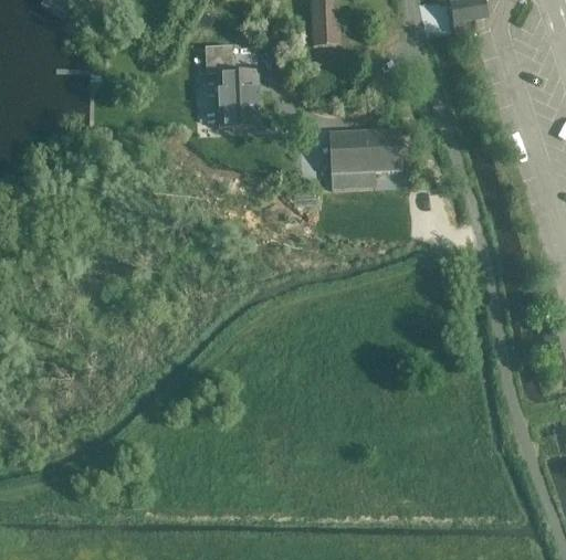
[(37,0),(70,19),(80,0),(37,0)]
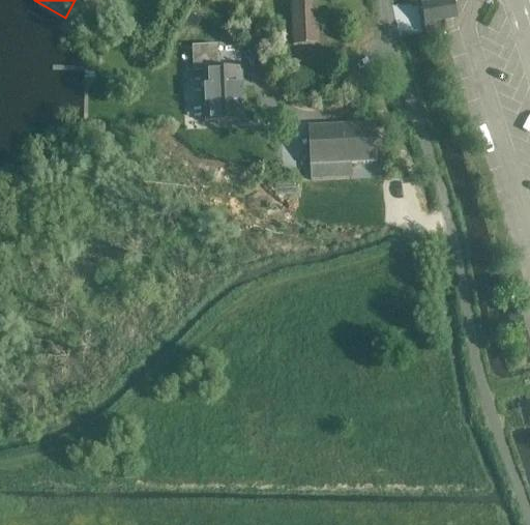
[(291,0),(293,40),(314,39),(312,0),(291,0)]
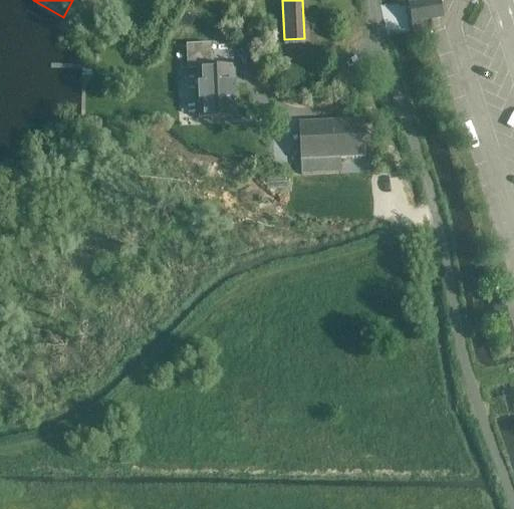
[(427,17),(444,13),(440,0),(408,0),(414,28),(428,25),(427,17)]
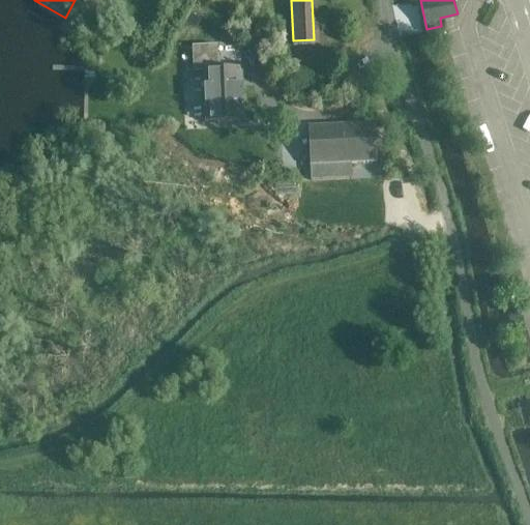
[(194,67),(203,67),(205,119),(245,117),(243,64),(216,65),(216,39),(218,39),(217,26),(192,27),(194,67)]
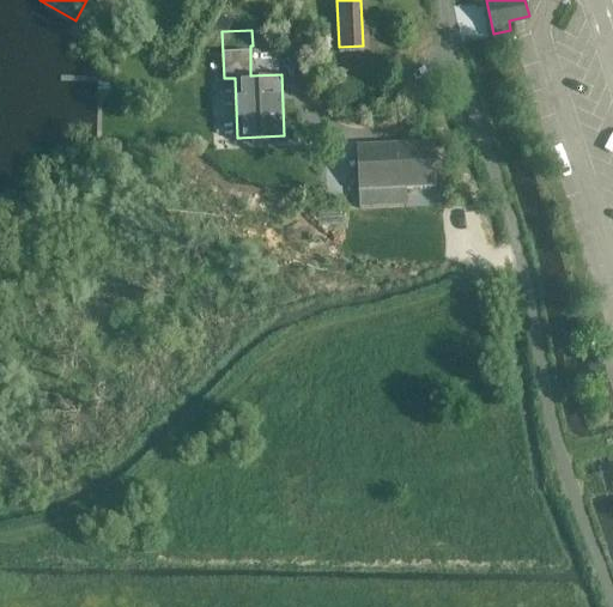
[(435,138),(356,141),(359,205),(407,202),(407,184),(436,183),(435,138)]
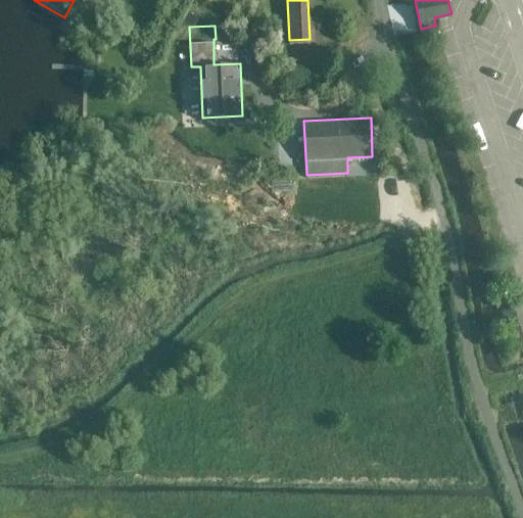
[(522,341),(522,300),(503,307),(513,344),(522,341)]
